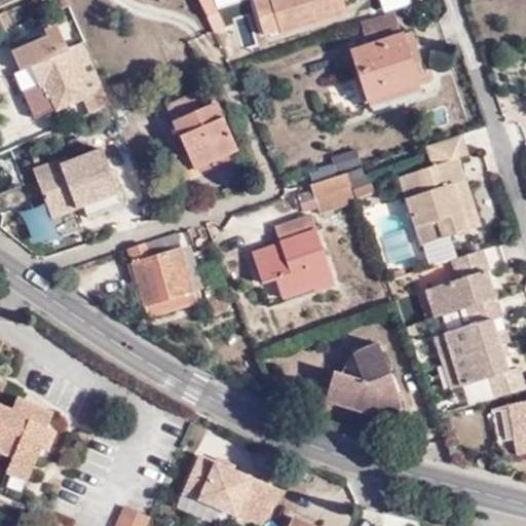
[(0,0),(0,9),(22,0),(0,0)]
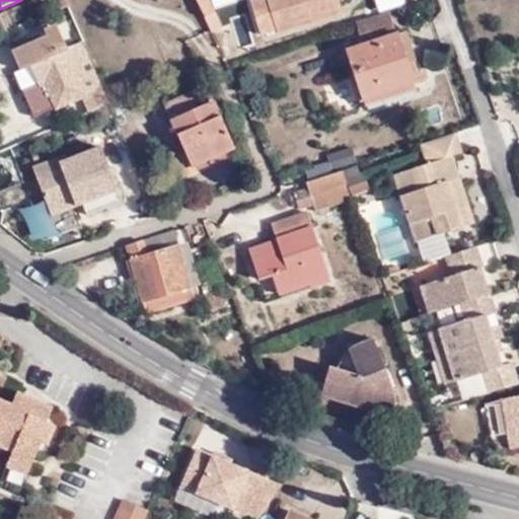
[(56,0),(60,10),(68,6),(66,0),(56,0)]
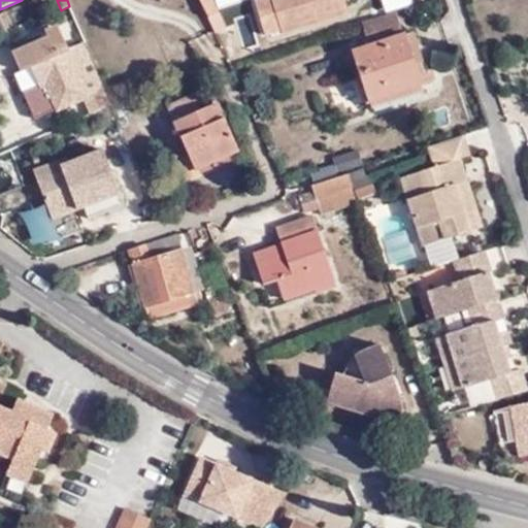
[(221,13),(213,0),(198,0),(215,34),(227,29),(220,13),(221,13)]
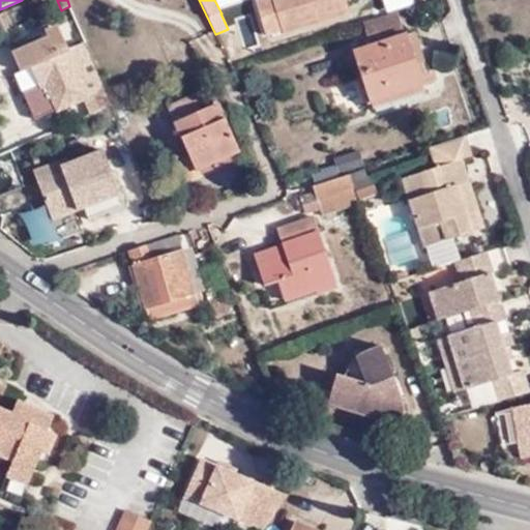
[(350,13),(345,0),(271,0),(283,35),(350,13)]
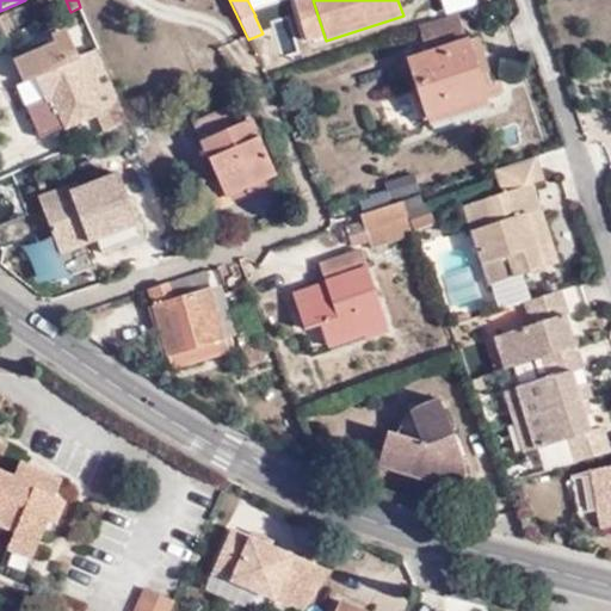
[(90,54),(97,50),(99,49),(80,7),(71,12),(90,54)]
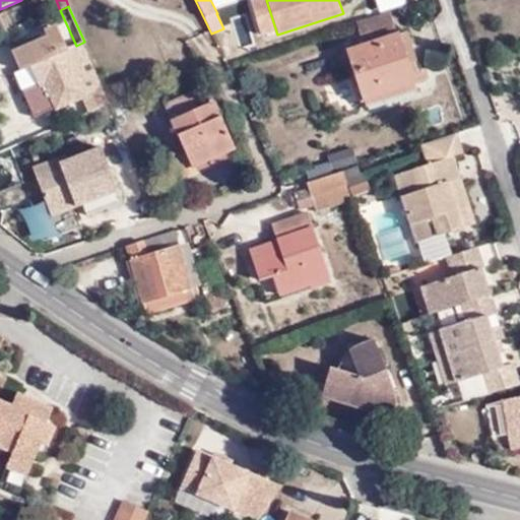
[(0,14),(0,33),(1,36),(14,30),(6,11),(0,14)]
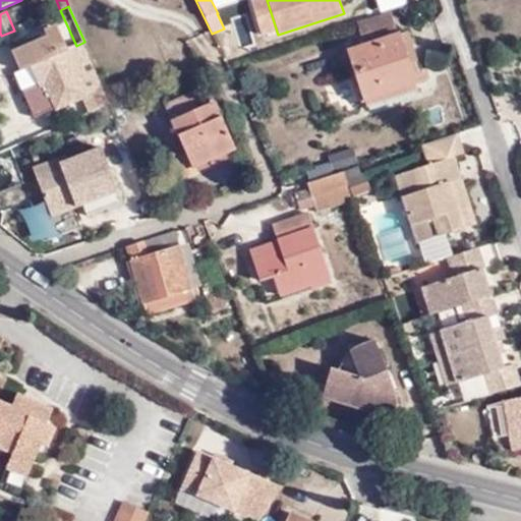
[(391,12),(356,23),(364,46),(348,52),(364,101),(415,84),(409,65),(399,36),(391,12)]
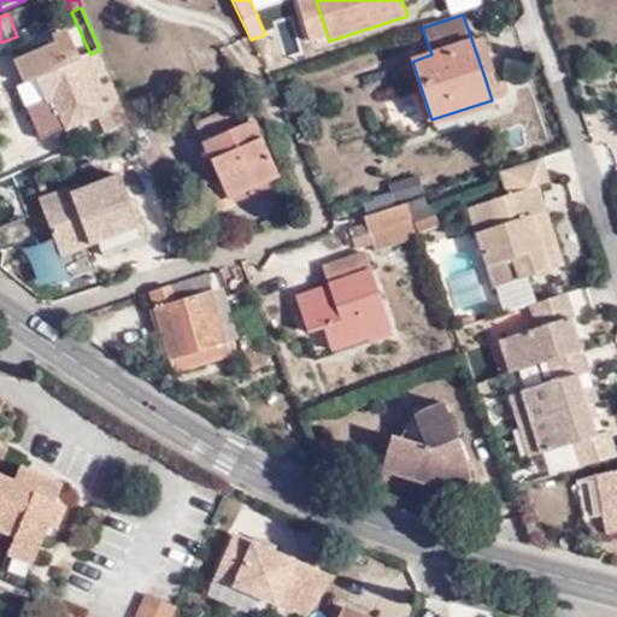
[(105,134),(131,122),(123,103),(121,104),(98,51),(90,54),(80,58),(66,30),(52,37),(56,43),(15,62),(24,82),(25,84),(37,80),(46,99),(25,107),(41,142),(99,117),(105,134)]
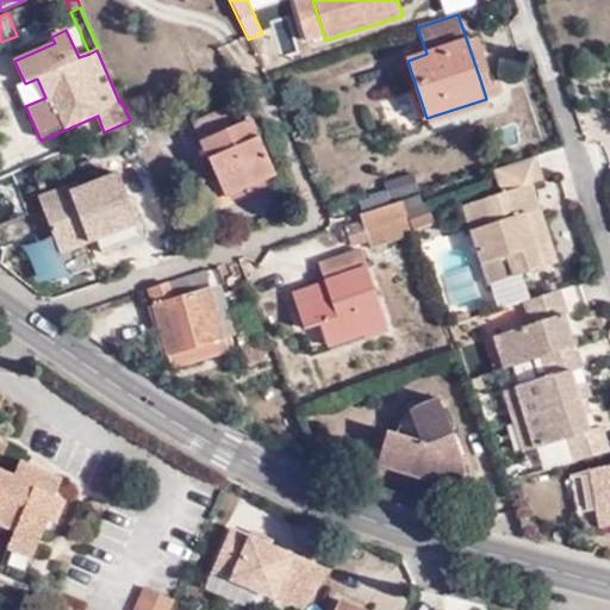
[(475,38),(467,42),(479,76),(487,74),(475,38)]
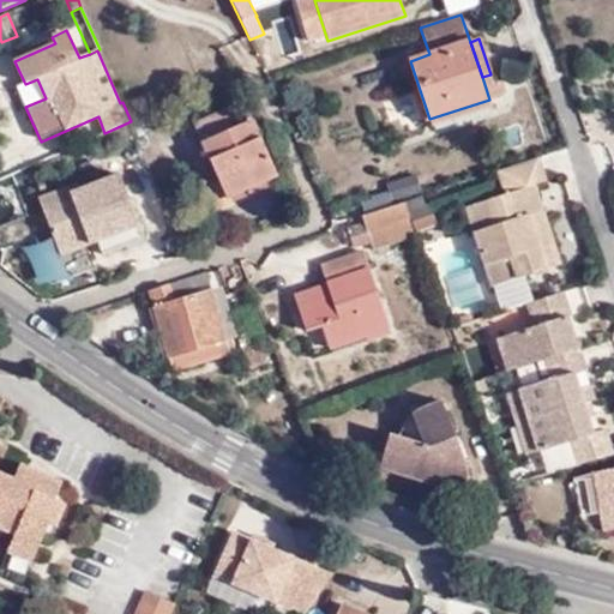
[(16,85),(25,107),(46,98),(37,79),(25,84),(24,82),(16,85)]
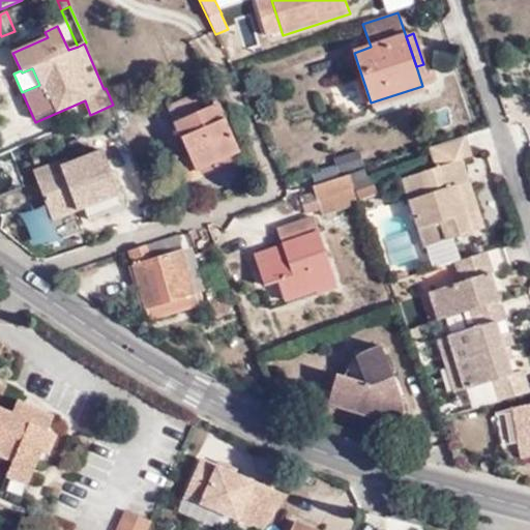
[(167,108),(196,172),(239,152),(211,88),(206,90),(201,80),(174,92),(178,102),(167,108)]
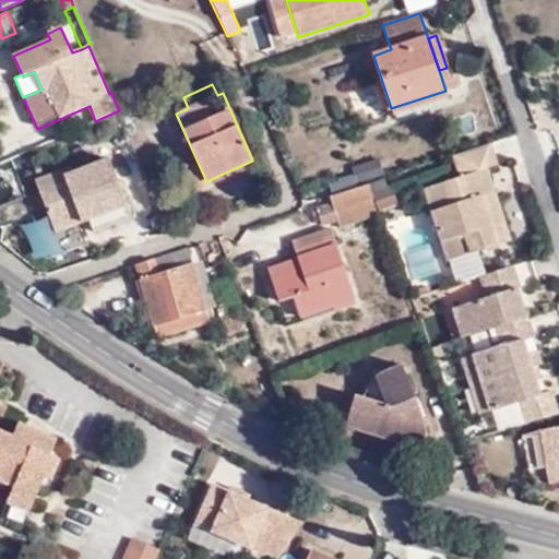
[(445,91),(391,108),(394,116),(448,98),(445,91)]
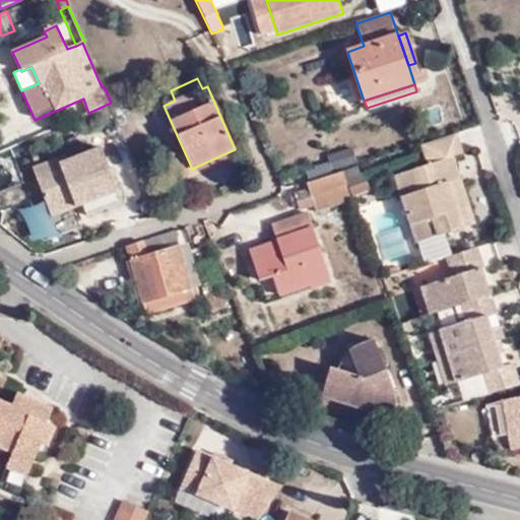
[(119,121),(111,103),(88,113),(69,122),(79,144),(100,135),(96,129),(119,121)]
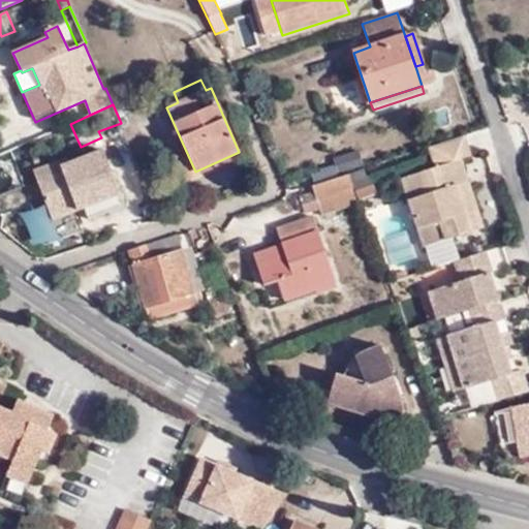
[(470,158),(463,136),(429,148),(435,168),(402,180),(425,249),(472,232),(457,187),(467,183),(460,161),(470,158)]
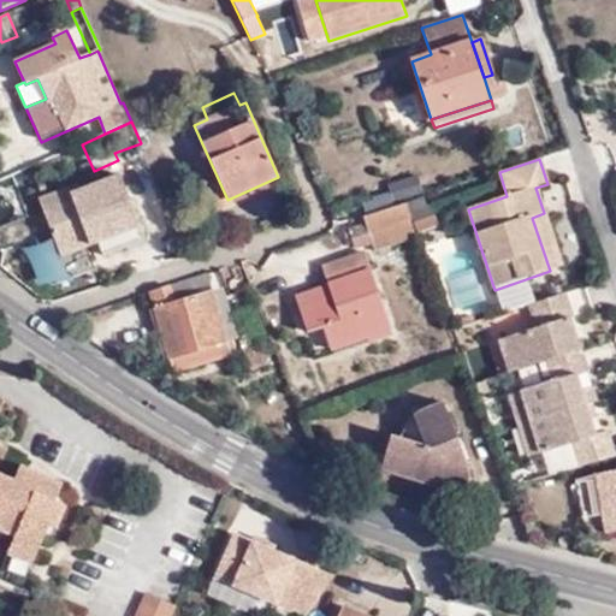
[(400,200),(422,190),(416,177),(394,187),(400,200)]
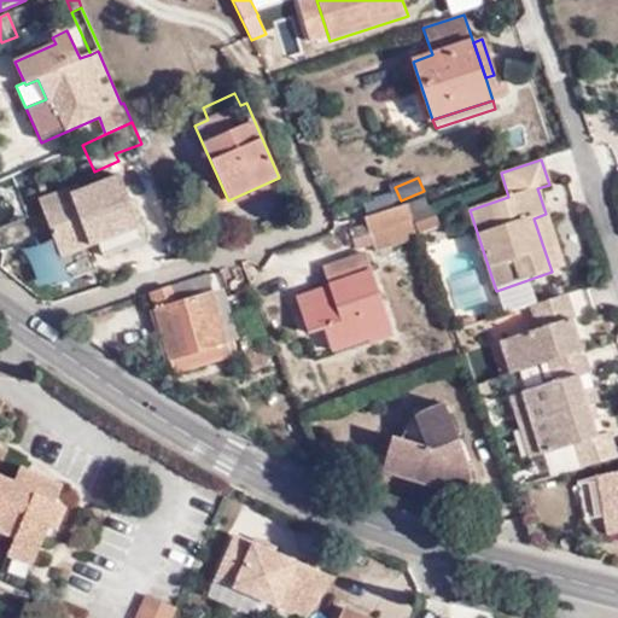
[(179,240),(156,185),(81,217),(91,239),(85,251),(92,269),(105,273),(126,263),(147,254),(179,240)]
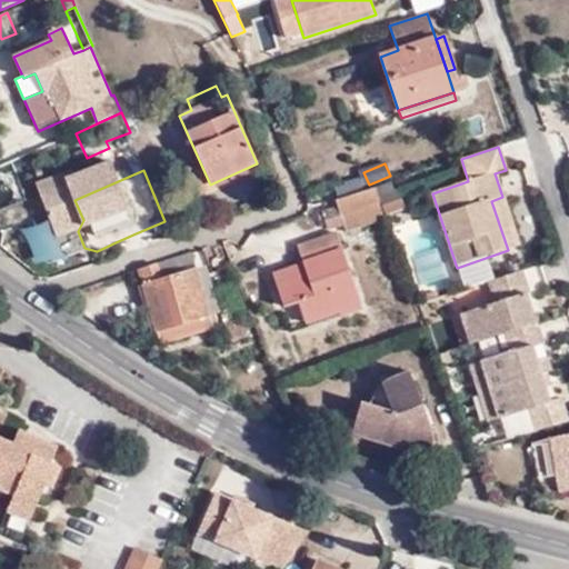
[(166,220),(145,170),(143,170),(165,221),(166,220)]
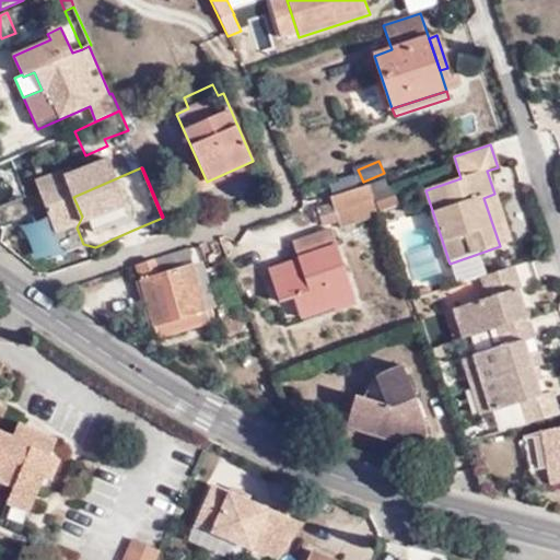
[(369,185),(380,216),(396,209),(385,179),(369,185)]
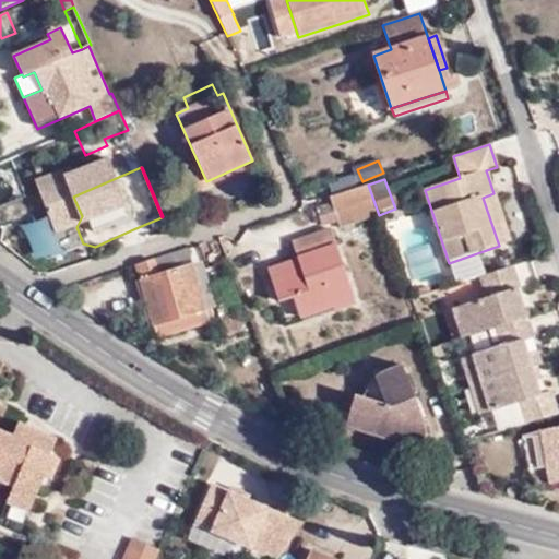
[(368,185),(329,198),(331,204),(317,209),(321,227),(337,223),(340,229),(379,215),(368,185)]
